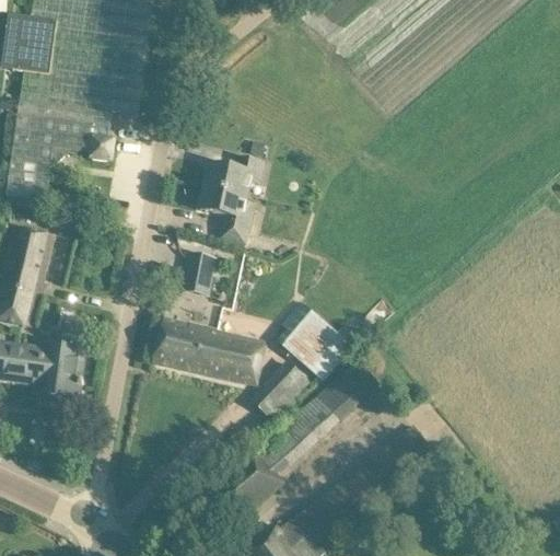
[(24,69),(20,99),(7,196),(47,201),(53,160),(55,160),(57,159),(59,159),(61,157),(62,155),(65,153),(65,151),(66,149),(66,147),(92,151),(91,157),(112,160),(114,141),(108,140),(114,112),(138,115),(152,0),(34,0),(32,14),(21,13),(13,68),(24,69)]
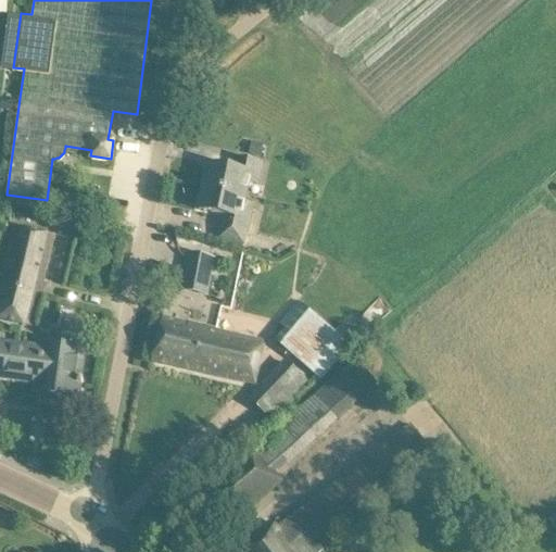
[(251,150),(262,151),(264,138),(253,137),(251,150)]
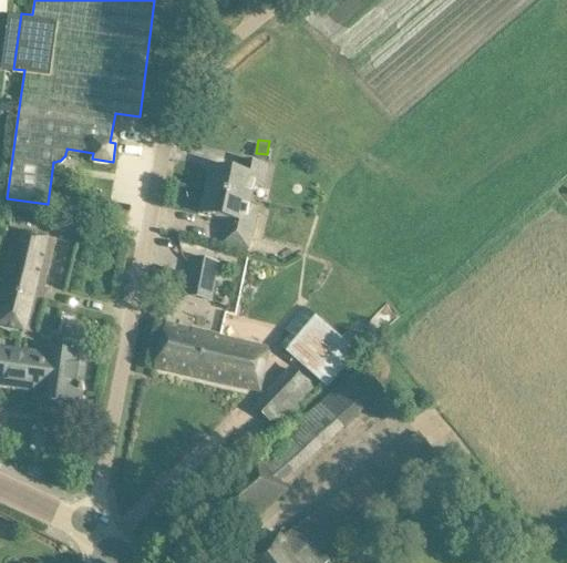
[(213,164),(207,186),(248,196),(250,182),(264,185),(268,164),(241,157),(238,170),(213,164)]
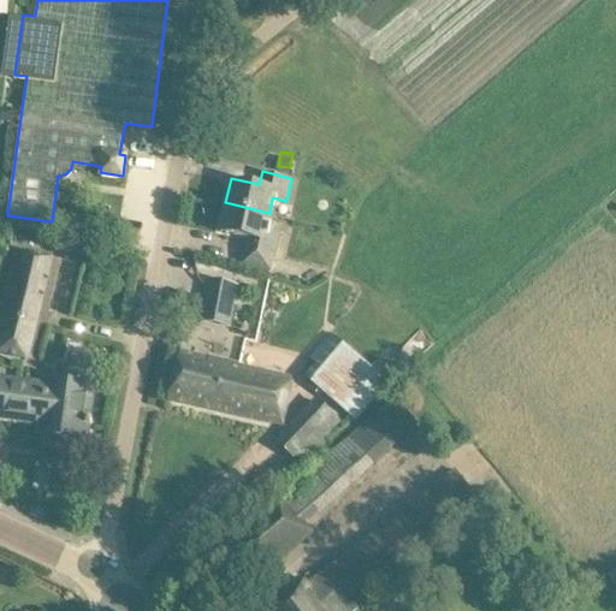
[(266,229),(270,213),(225,202),(220,229),(248,235),(246,248),(274,254),(279,231),(266,229)]
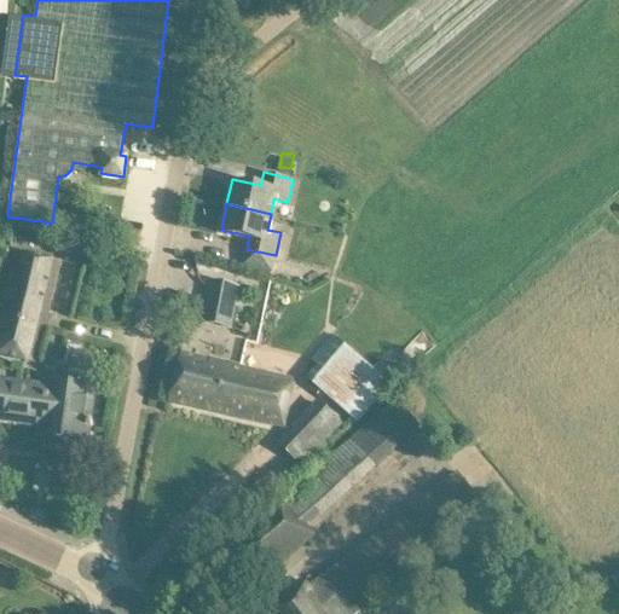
[(13,247),(0,305),(0,313),(45,324),(62,259),(38,253),(13,247)]
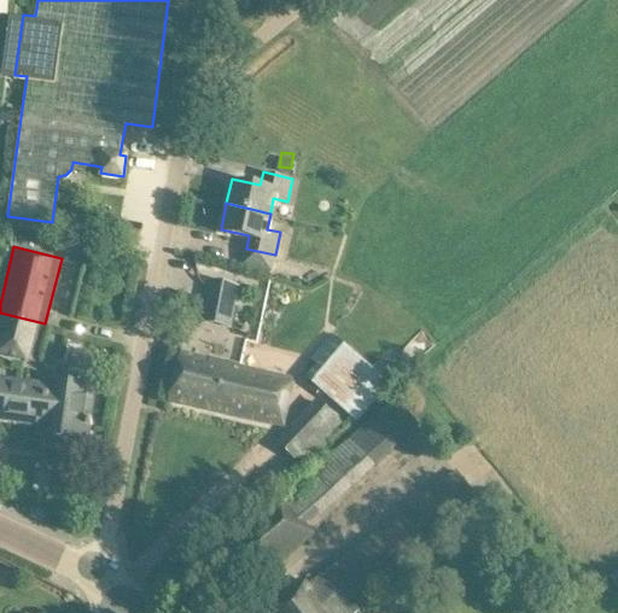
[(208,278),(202,309),(232,314),(238,282),(208,278)]
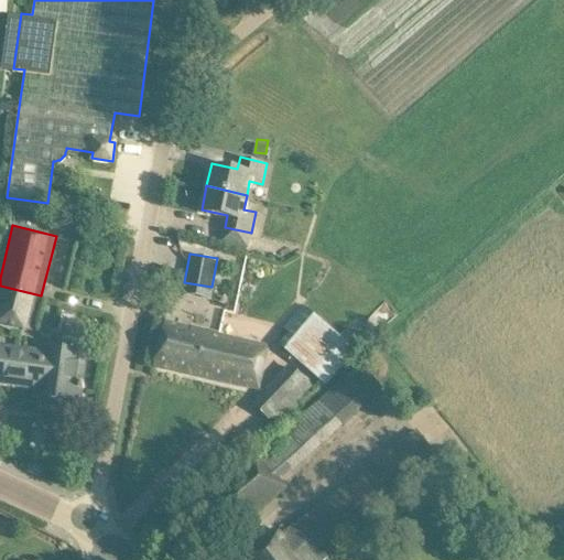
[(0,318),(11,323),(32,329),(41,295),(0,286),(0,318)]
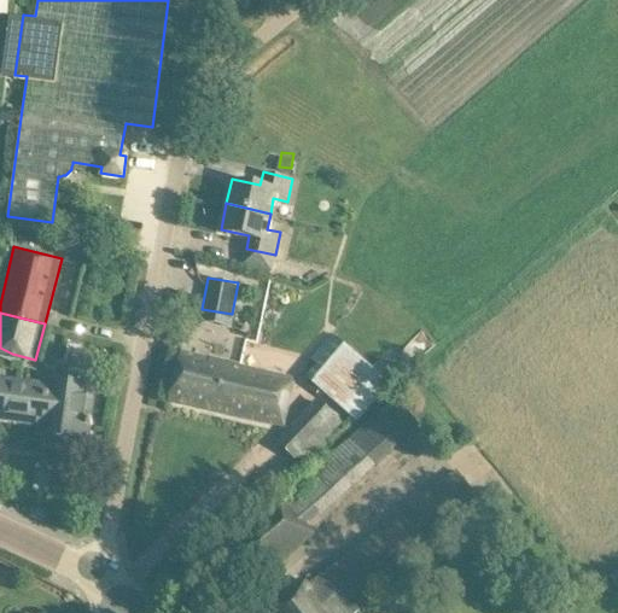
[(332,332),(312,356),(315,360),(303,375),(338,404),(354,418),(356,420),(369,404),(390,380),(372,366),(332,332)]
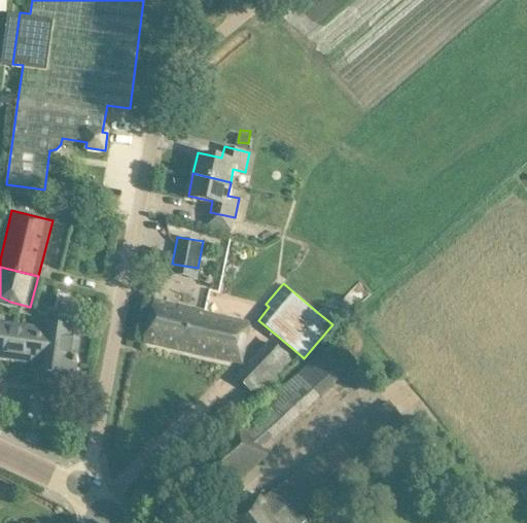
[(144,339),(182,347),(188,324),(199,326),(203,309),(154,299),(144,339)]
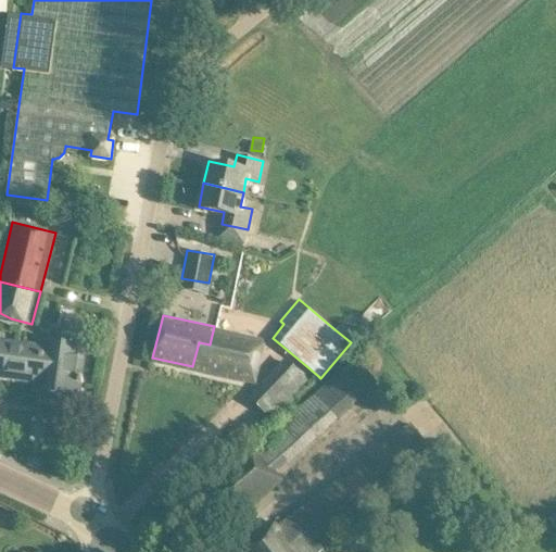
[(199,342),(192,366),(245,379),(255,336),(214,326),(210,345),(199,342)]
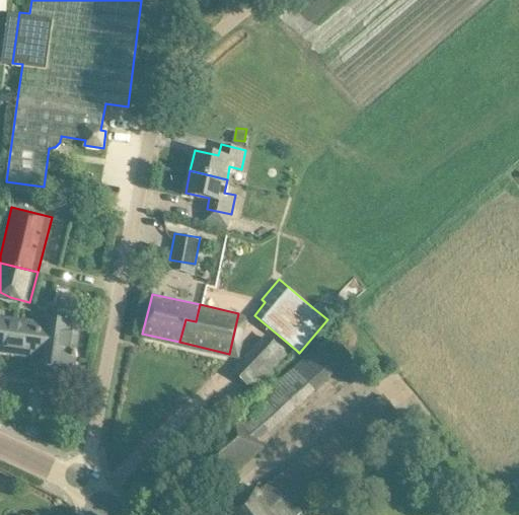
[(0,349),(33,354),(32,362),(72,368),(74,356),(76,356),(77,351),(75,351),(79,322),(39,316),(38,319),(0,312),(0,349)]
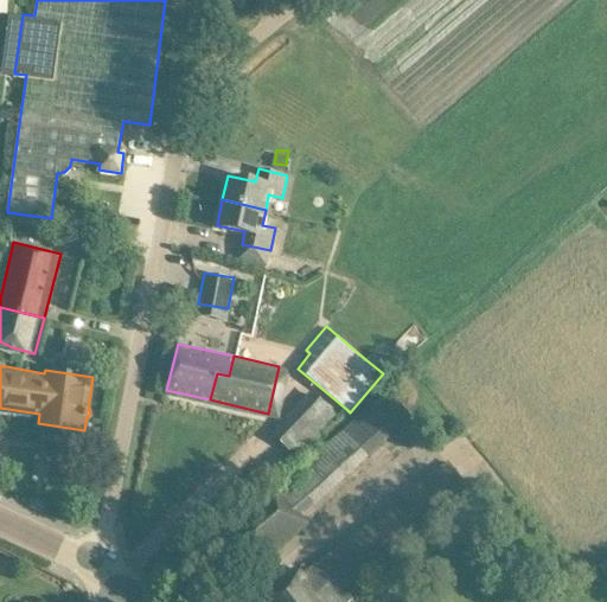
[(279,490),(301,513),(409,414),(387,390),(279,490)]
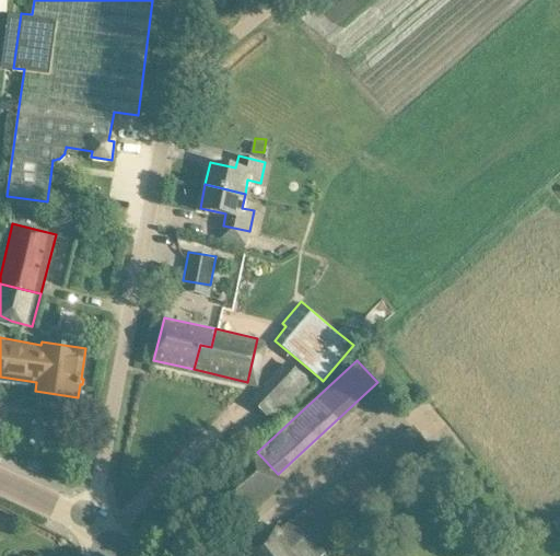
[(255,401),(273,417),(305,380),(288,365),(255,401)]
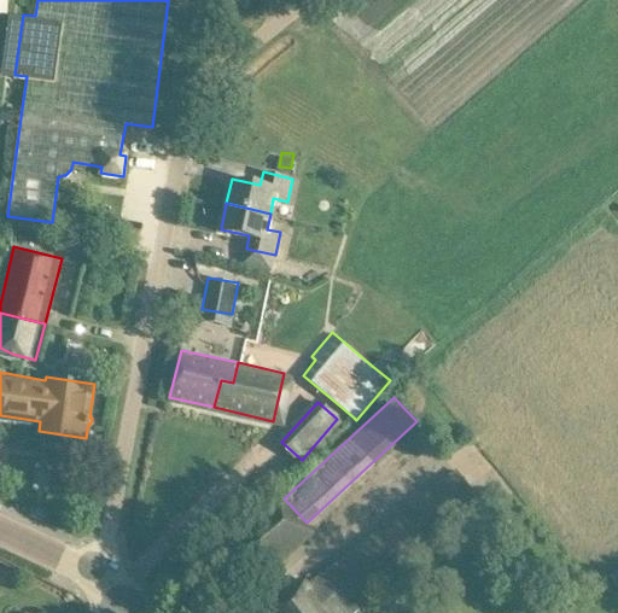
[(305,578),(267,607),(270,612),(348,612),(414,561),(487,506),(458,468),(385,524),(308,581),(305,578)]
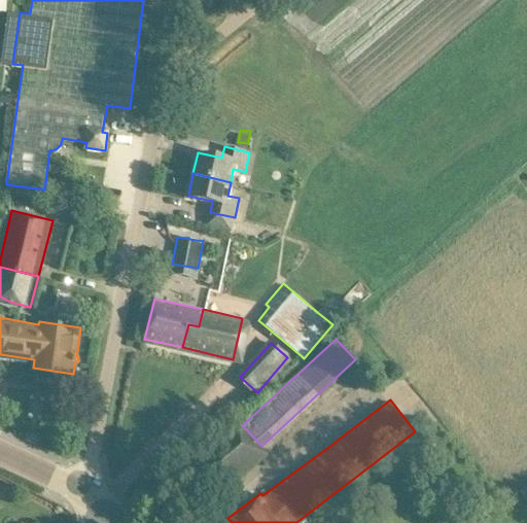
[(202,456),(186,471),(214,501),(230,487),(266,452),(237,421),(202,456)]
